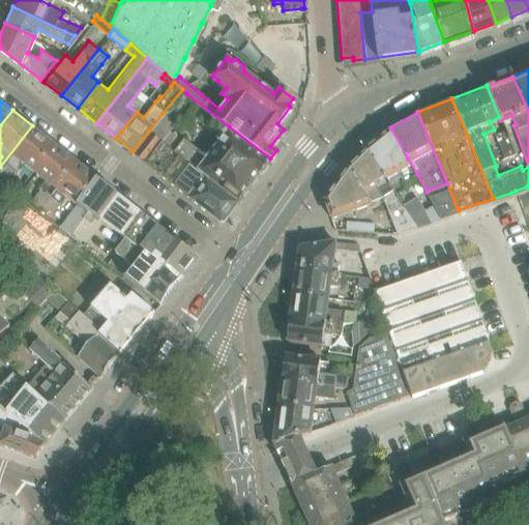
[(184,137),(183,139),(169,127),(174,121),(163,113),(149,130),(160,140),(238,200),(270,158),(229,126),(207,155),(184,137)]
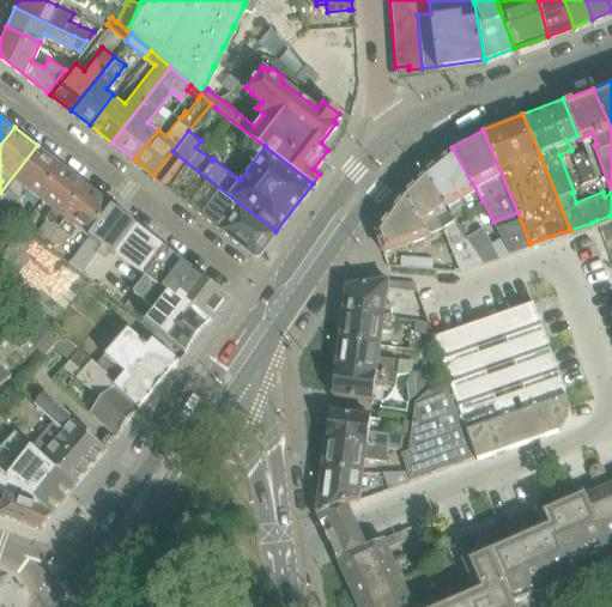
[(37,145),(0,193),(0,200),(7,206),(17,193),(19,195),(26,186),(41,196),(65,167),(61,163),(37,145)]
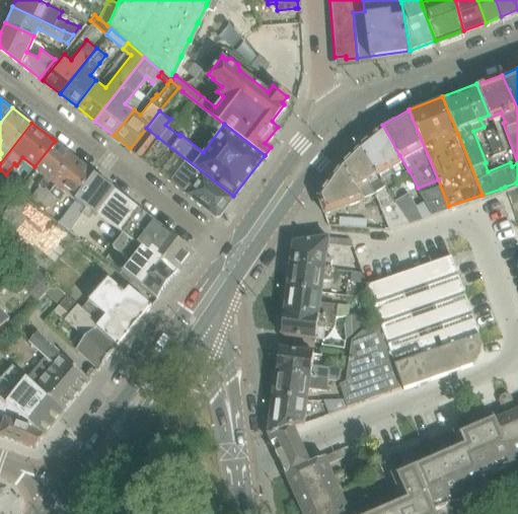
[(380,127),(358,144),(386,188),(398,180),(396,177),(409,170),(399,155),(382,125),(380,127)]
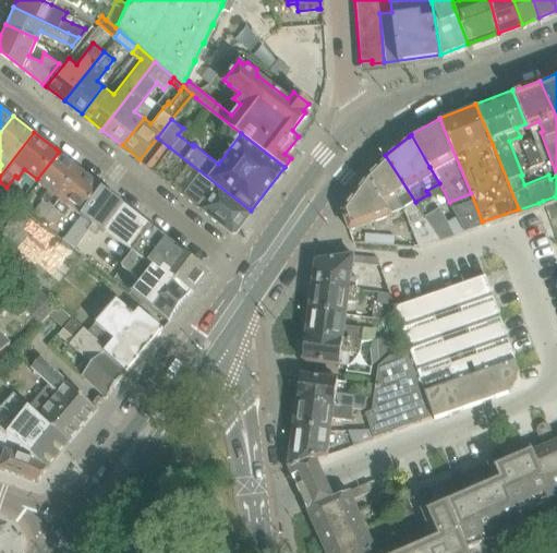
[(169,147),(157,137),(140,159),(152,169),(169,147)]
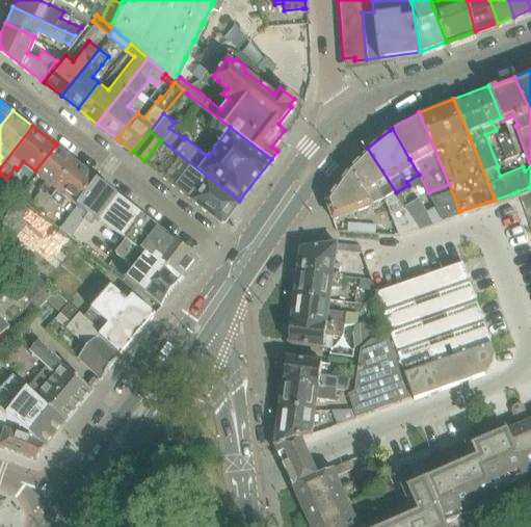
[(161,140),(144,161),(220,220),(223,220),(227,216),(239,201),(161,140)]
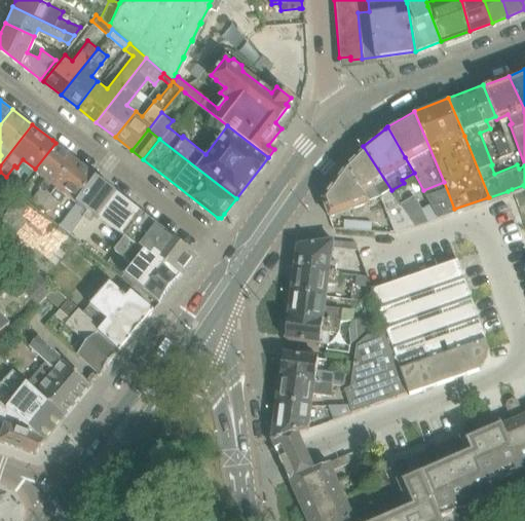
[(55,143),(35,169),(43,176),(37,183),(38,184),(47,191),(74,157),(55,143)]
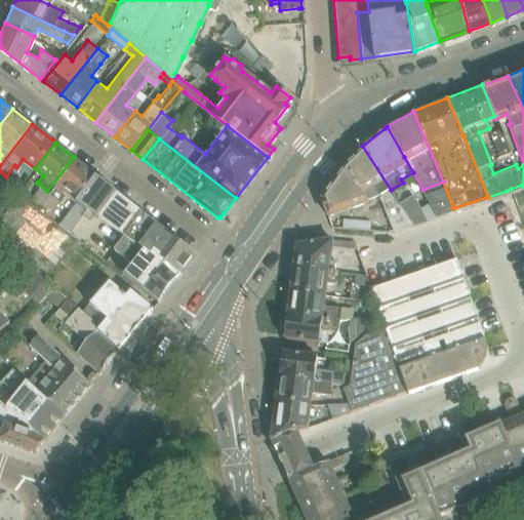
[(411,224),(398,200),(391,190),(362,146),(345,163),(367,198),(378,193),(393,229),(394,229),(411,224)]
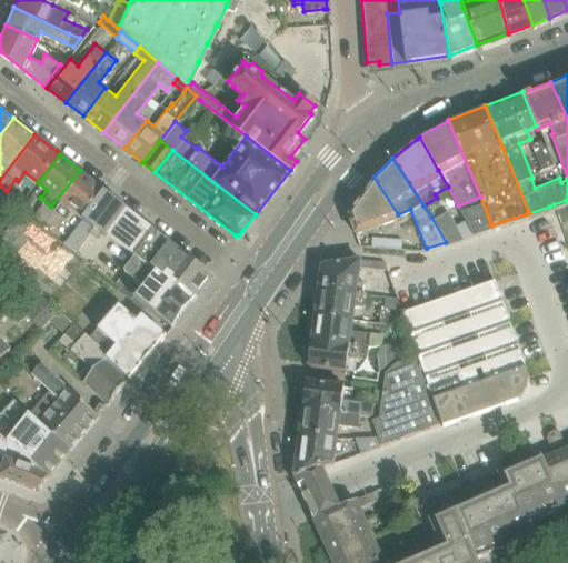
[(82,217),(103,188),(80,170),(51,207),(65,218),(71,209),(82,217)]
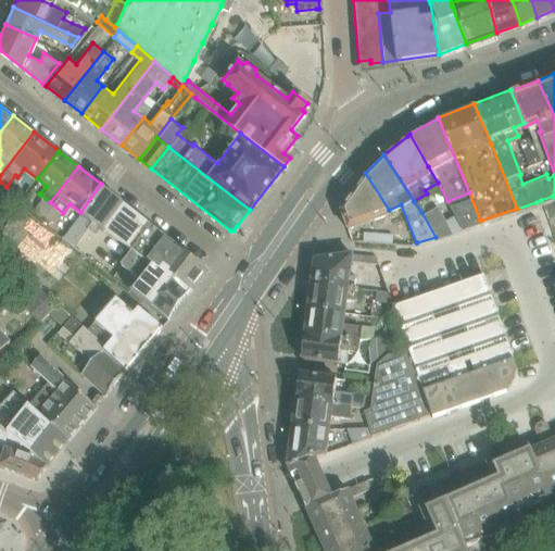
[(340,207),(347,225),(389,210),(365,173),(364,173),(340,207)]
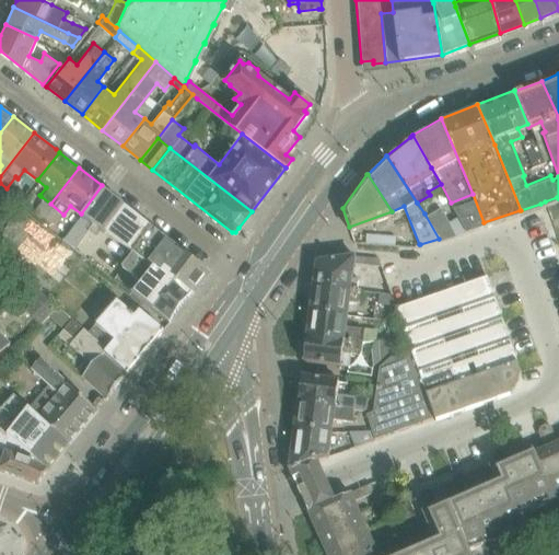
[(81,214),(80,214),(91,221),(103,231),(105,228),(124,203),(102,185),(81,214)]
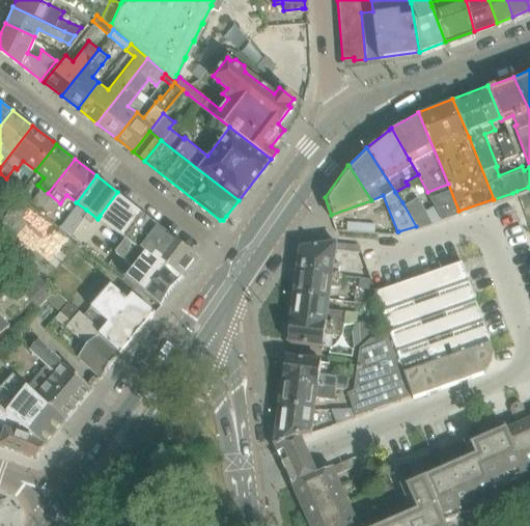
[(441,217),(458,211),(448,184),(427,192),(441,217)]
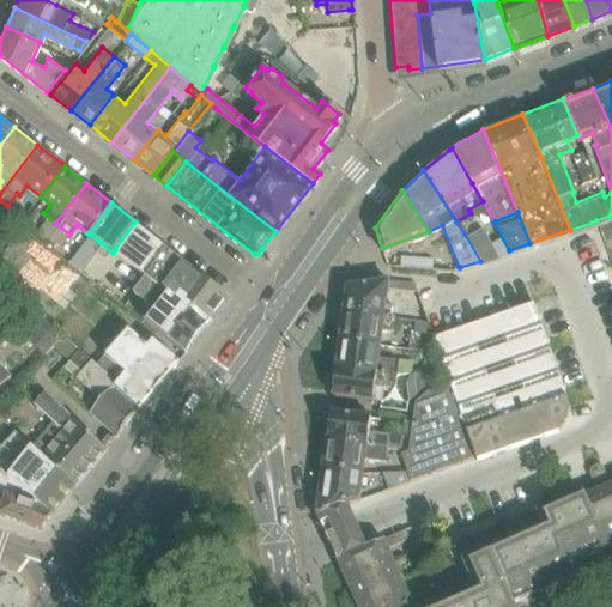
[(115,249),(145,272),(180,299),(182,295),(210,316),(228,293),(135,220),(135,222),(115,249)]
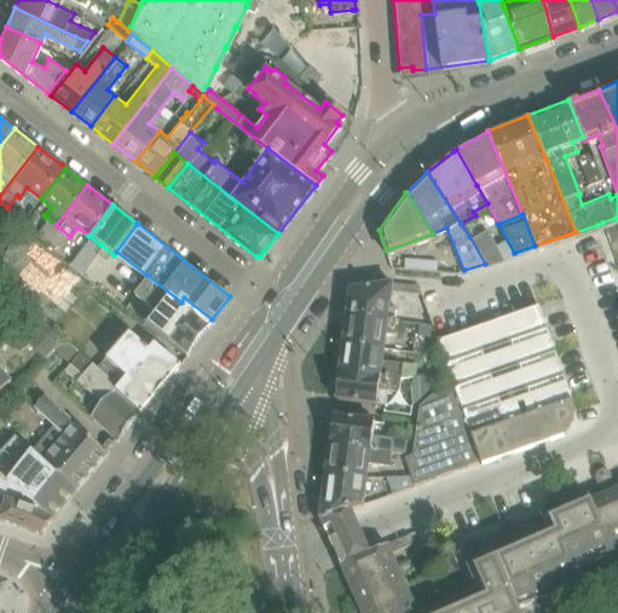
[(486,227),(469,236),(485,264),(503,256),(486,227)]
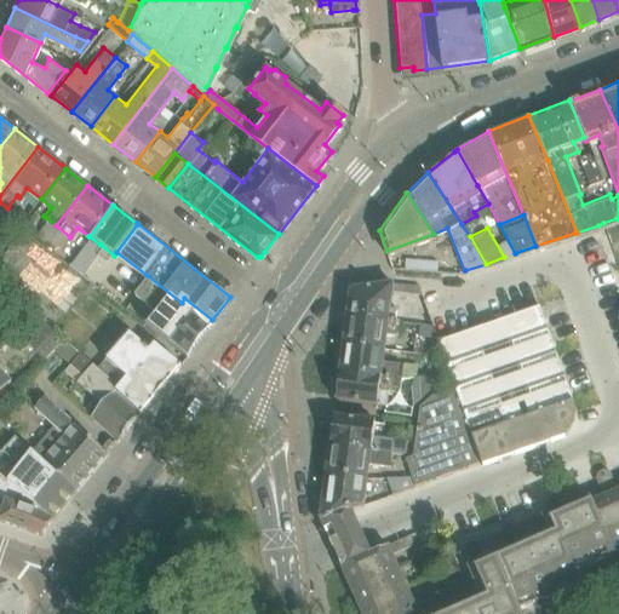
[(89,236),(84,242),(96,252),(101,245),(89,236)]
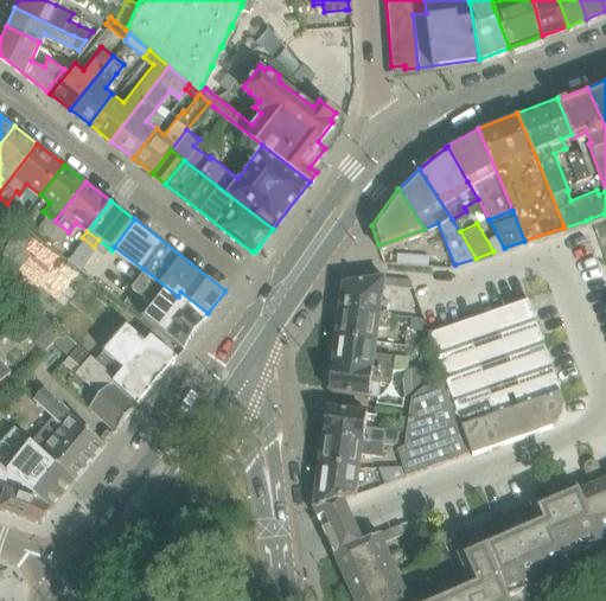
[(82,237),(68,256),(80,264),(94,247),(82,237)]
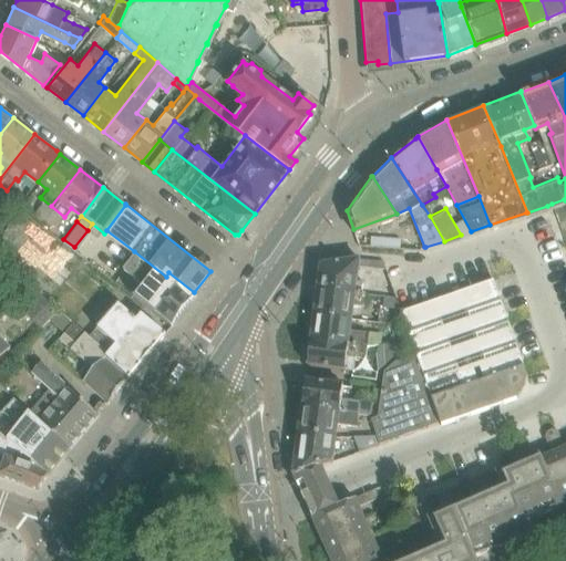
[(134,251),(122,267),(142,282),(134,292),(132,291),(132,292),(171,323),(194,292),(168,272),(166,277),(134,251)]
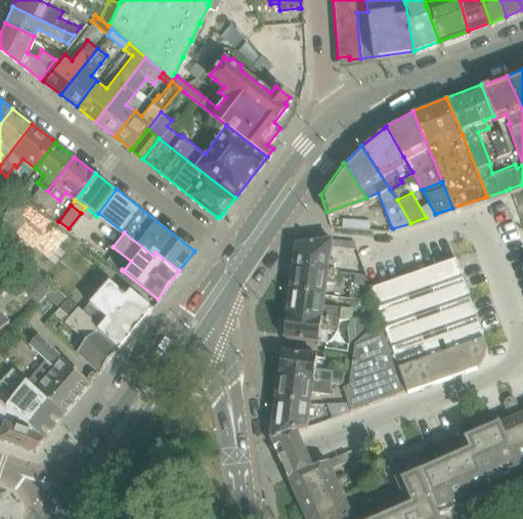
[(295,241),(293,263),(333,268),(334,257),(329,256),(331,243),(353,245),(353,239),(332,236),(295,241)]
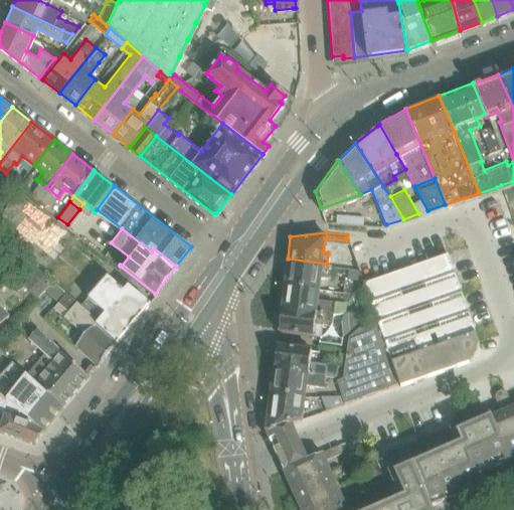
[(412,264),(399,268),(363,281),(374,312),(398,380),(399,383),(469,359),(478,339),(448,250),(412,264)]
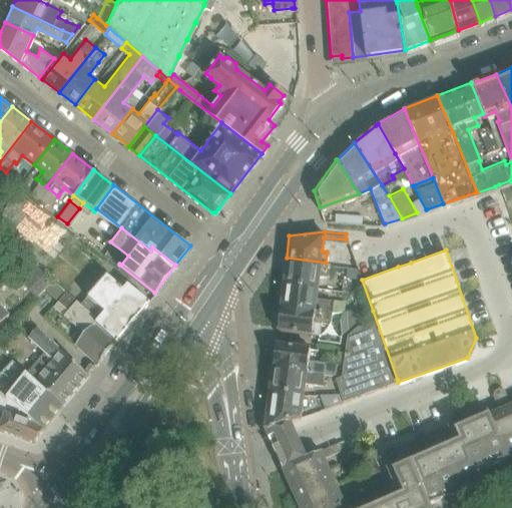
[(328,275),(330,263),(326,263),(287,258),(284,281),(317,285),(319,274),(328,275)]
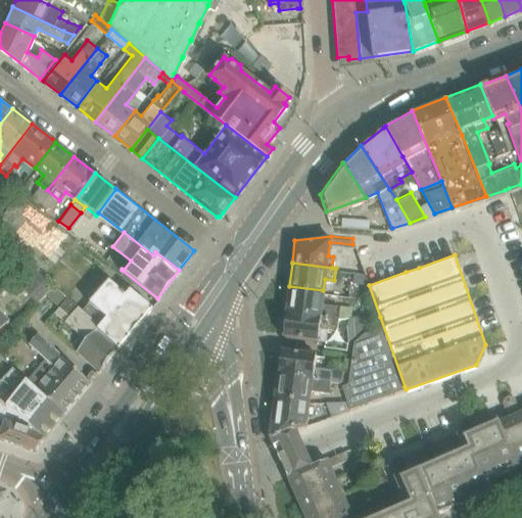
[(34,266),(14,287),(25,297),(30,292),(44,276),(34,266)]
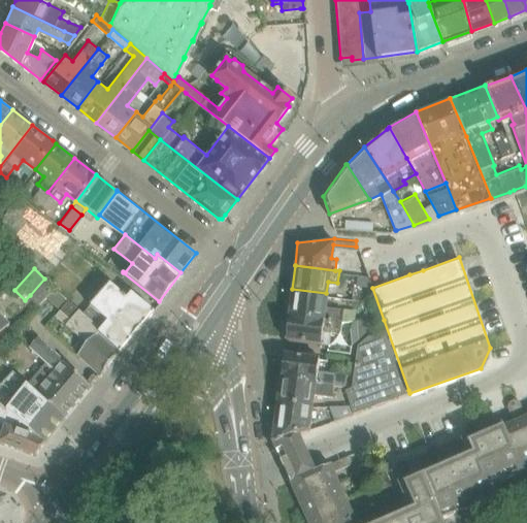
[(44,279),(30,295),(38,302),(45,294),(53,286),(44,279)]
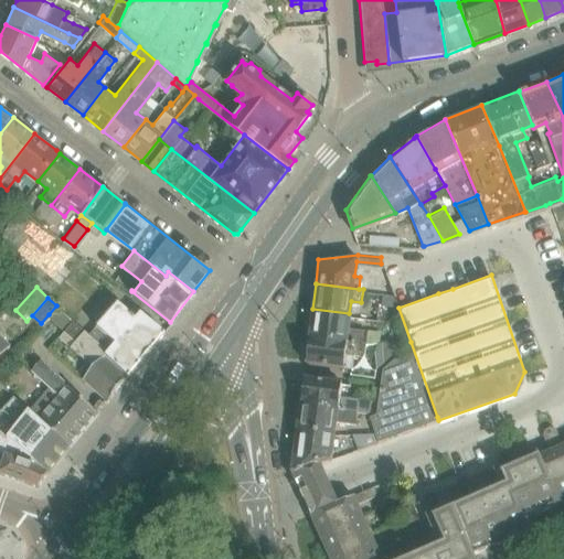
[(118,300),(91,332),(108,348),(105,352),(127,373),(163,329),(135,304),(129,311),(118,300)]
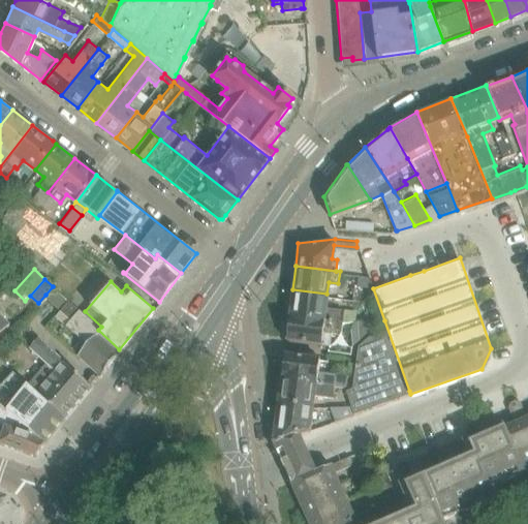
[(365,299),(361,283),(353,282),(352,297),(365,299)]
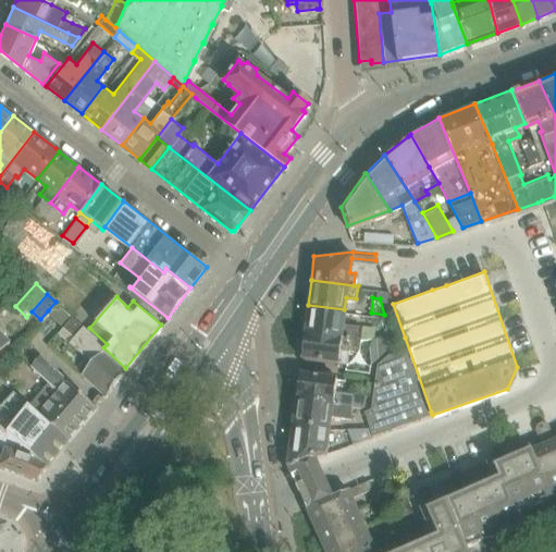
[(56,302),(48,310),(62,324),(57,330),(90,360),(79,372),(104,394),(125,368),(103,347),(107,344),(89,328),(58,299),(56,302)]
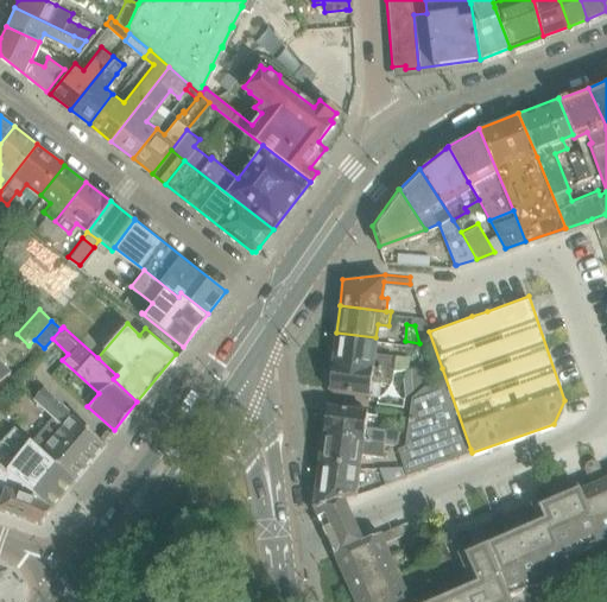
[(336,333),(333,359),(393,367),(394,353),(374,350),(375,337),(336,333)]
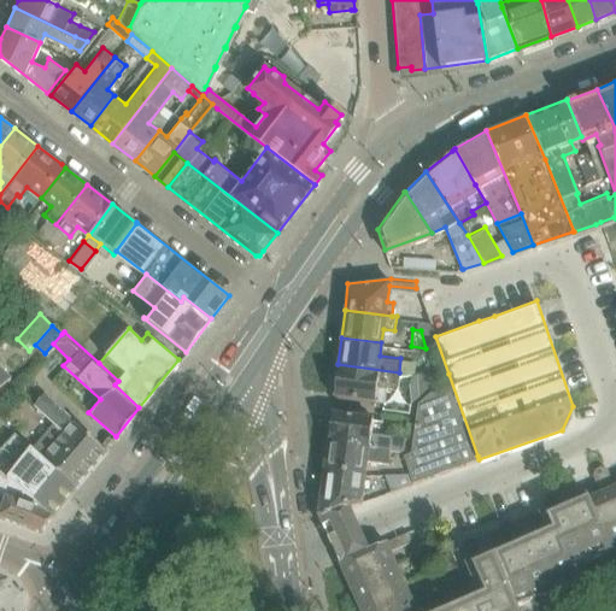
[(399,372),(338,364),(333,393),(382,399),(383,399),(385,385),(397,387),(399,372)]
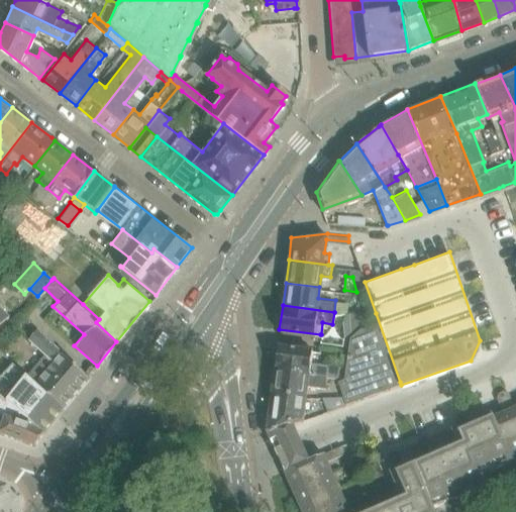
[(0,322),(9,314),(0,306),(0,322)]
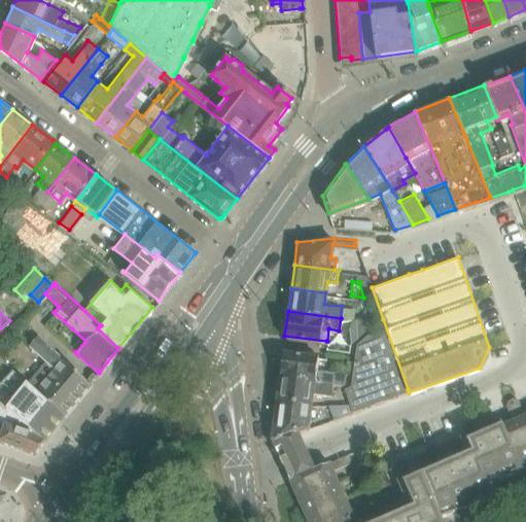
[(367,315),(354,316),(354,335),(369,322),(367,315)]
